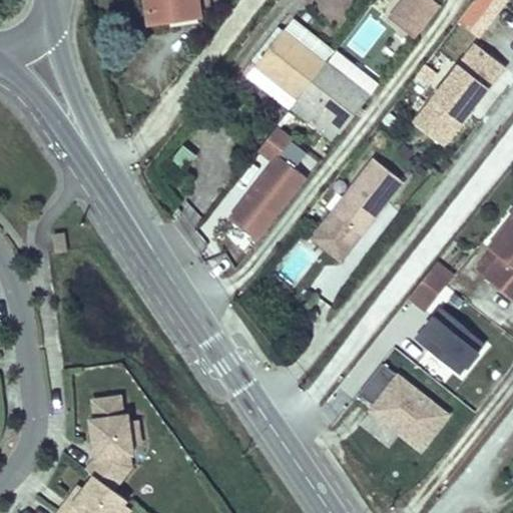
[(169,19),(168,14),(198,9),(198,8),(209,6),(208,0),(146,0),(150,22),(169,19)]
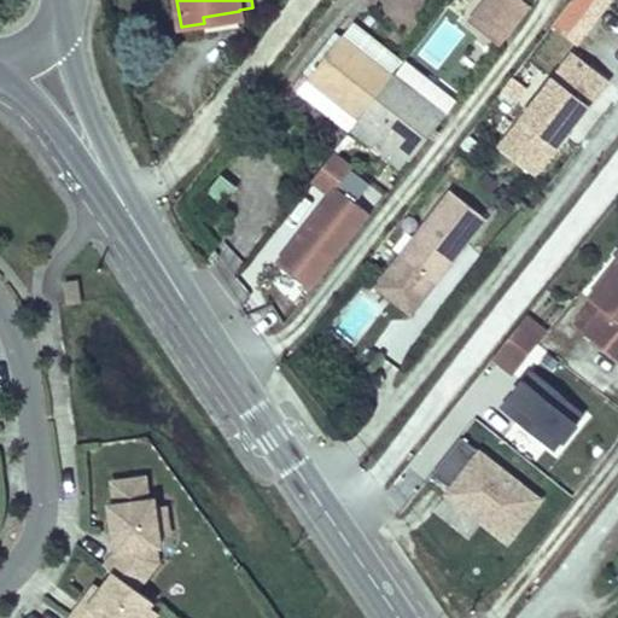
[(488,0),(472,23),(489,36),(517,0),(488,0)]
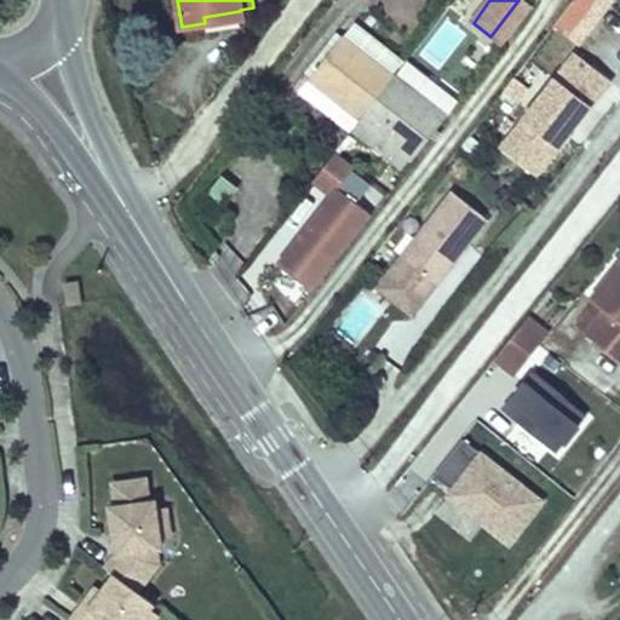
[(523,0),(518,0),(491,36),(501,46),(532,6),(523,0)]
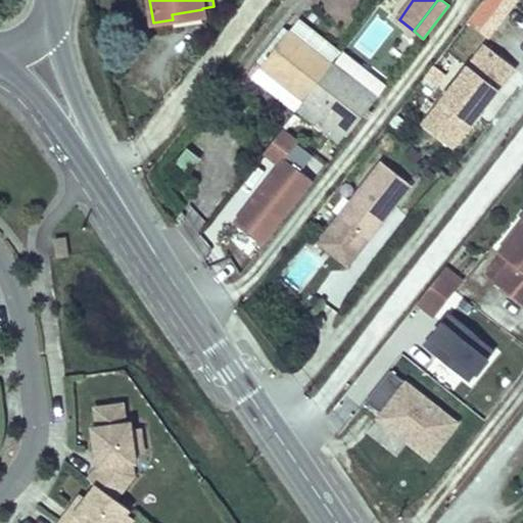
[(483,0),(467,20),(488,38),(518,0),(483,0)]
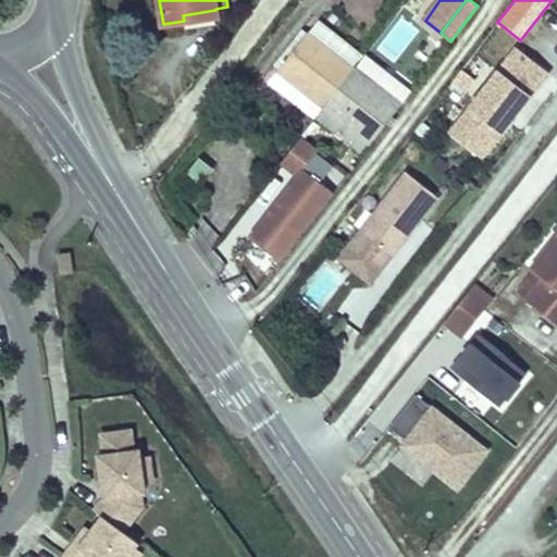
[(215,10),(183,15),(184,21),(217,15),(215,10)]
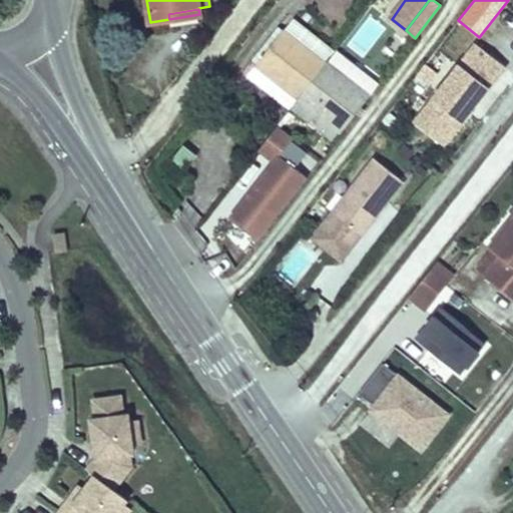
[(286,30),(259,64),(273,76),(310,30),(295,19),(286,30)]
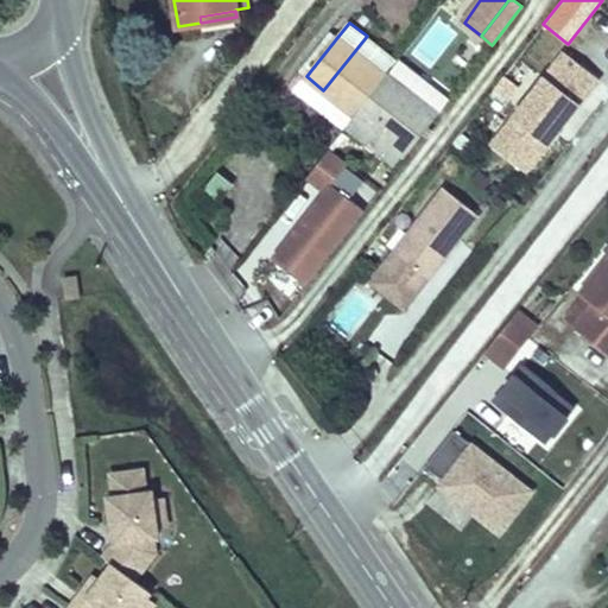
[(301,71),(306,76),(339,36),(331,31),(301,71)]
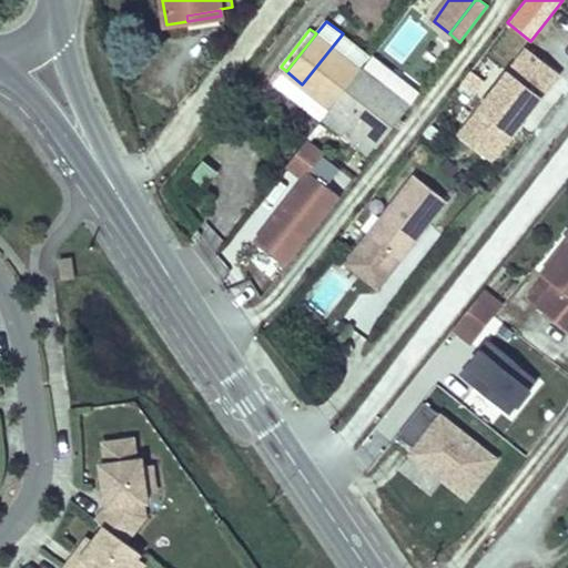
[(343,33),(302,84),(332,109),(334,110),(367,137),(409,84),(374,57),(362,71),(361,69),(368,54),(343,33)]
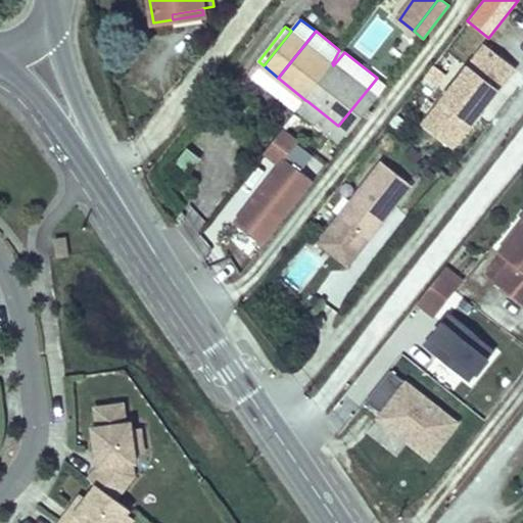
[(453,149),(516,68),(486,45),(423,126),(453,149)]
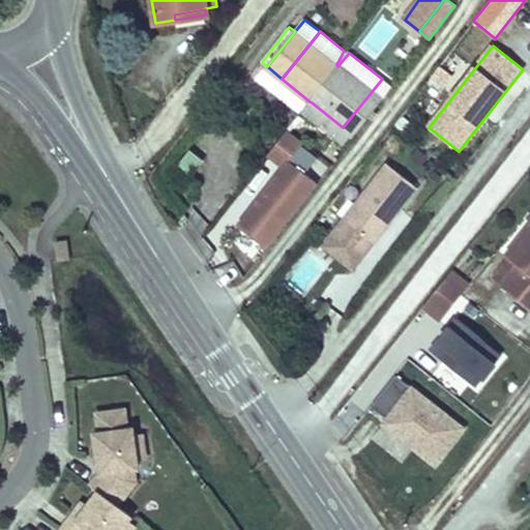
[(267,66),(259,78),(273,89),(282,79),(267,66)]
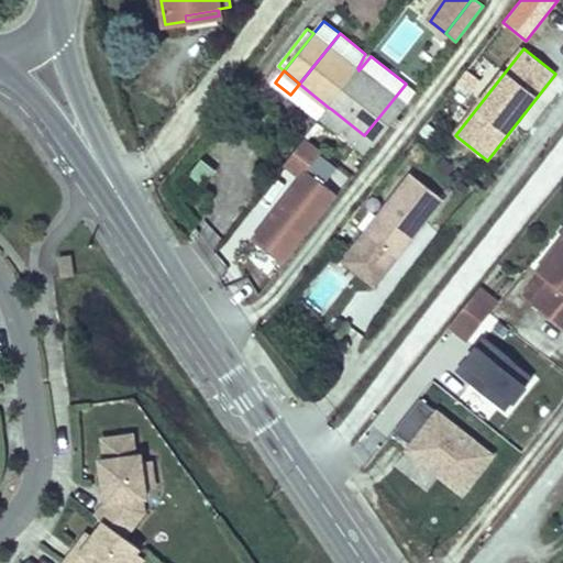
[(299,84),(290,95),(320,118),(329,108),(299,84)]
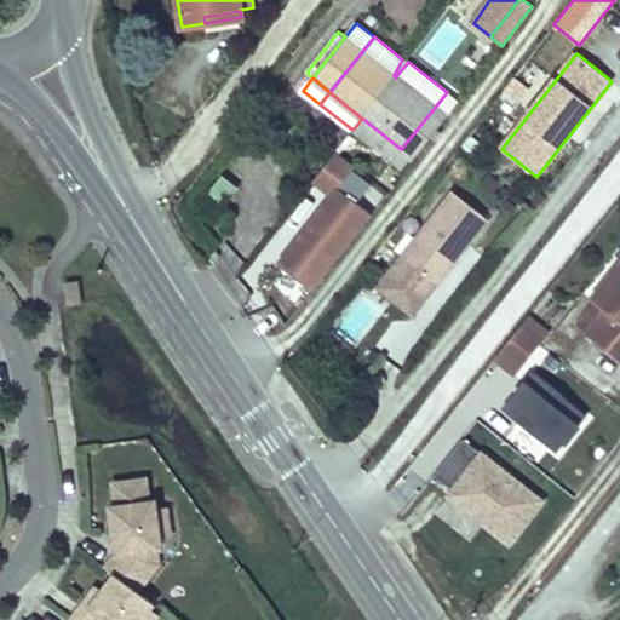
[(447,92),(401,149),(411,158),(413,159),(458,101),(447,92)]
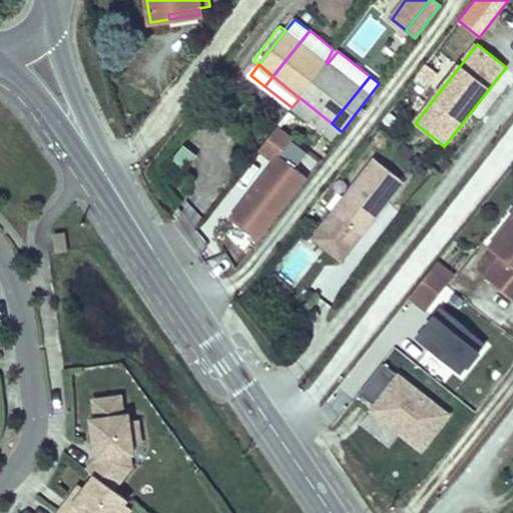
[(302,99),(295,109),(325,133),(332,123),(302,99)]
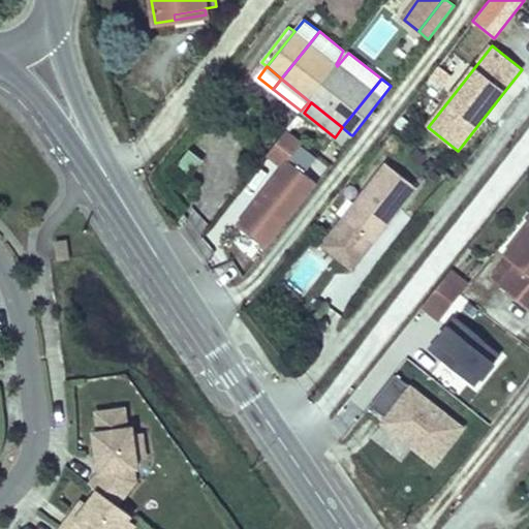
[(342,127),(335,137),(343,144),(350,134),(342,127)]
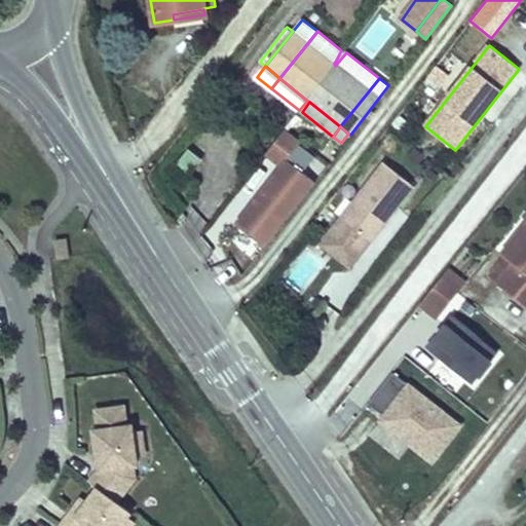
[(282,165),(235,224),(265,247),(315,182),(287,159),(301,142),(286,128),(266,153),(282,165)]
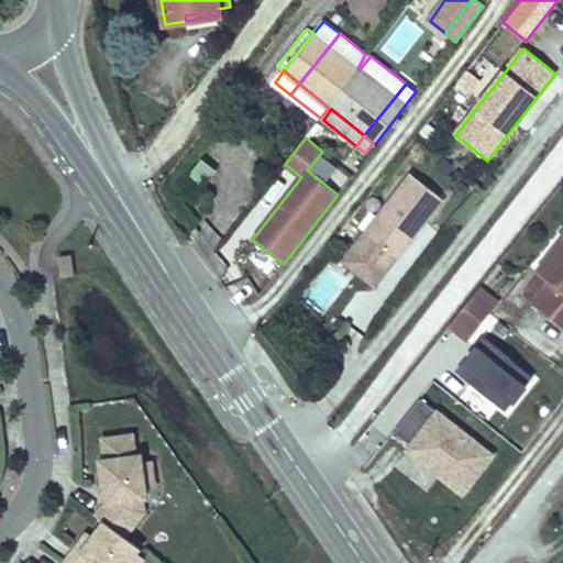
[(218,166),(203,155),(183,183),(196,194),(218,166)]
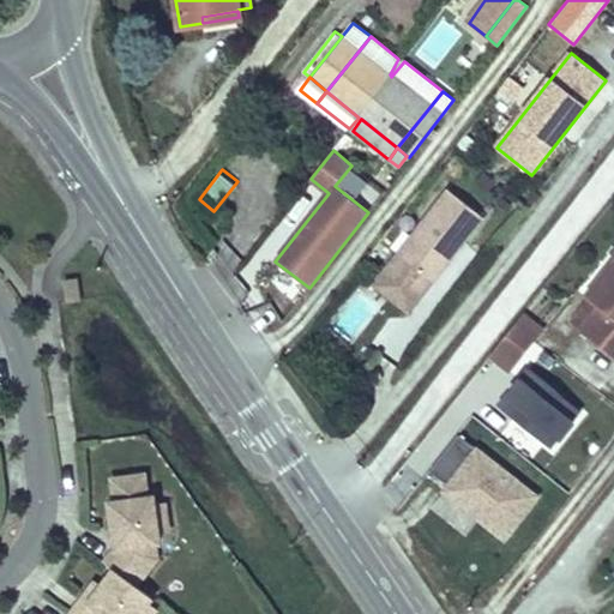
[(417,300),(483,218),(449,191),(383,272),(417,300)]
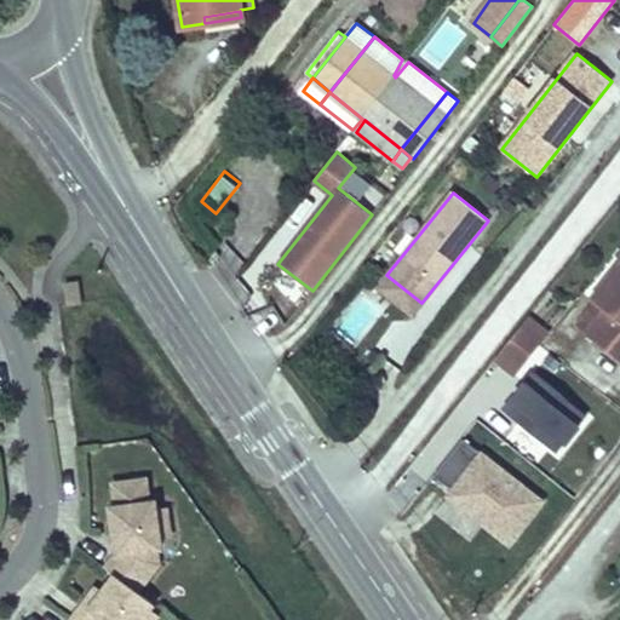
[(619,280),(619,281),(612,275),(592,299),(595,302),(607,310),(589,334),(587,336),(619,361),(619,254),(619,257),(619,258),(619,280)]
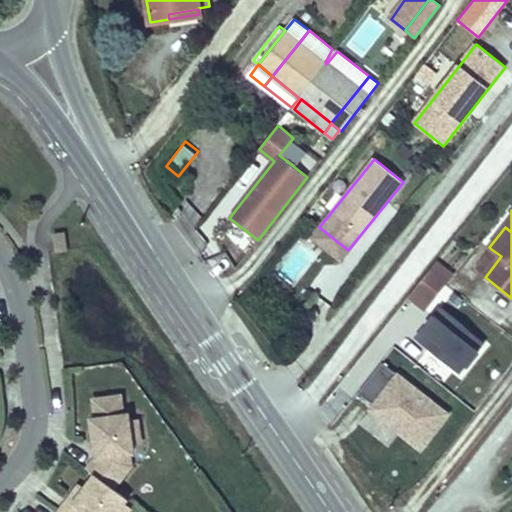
[(319,227),(310,239),(340,262),(348,250),(319,227)]
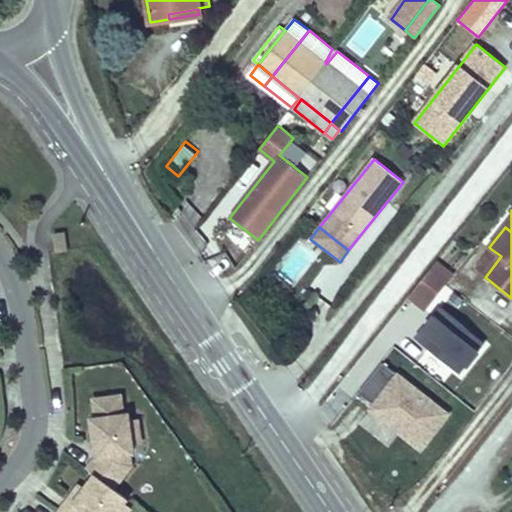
[(68,249),(65,230),(54,232),(57,251),(68,249)]
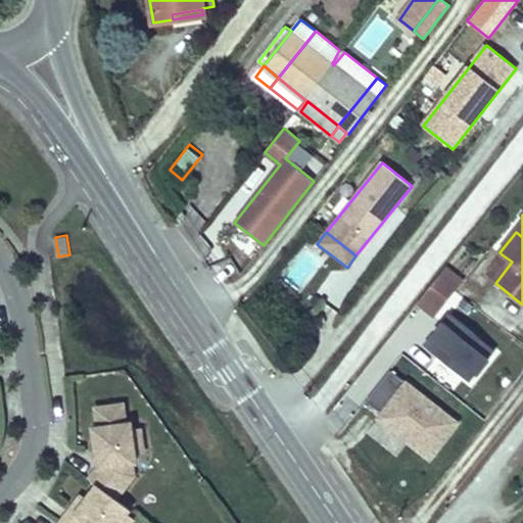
[(496,282),(512,262),(502,254),(486,274),(496,282)]
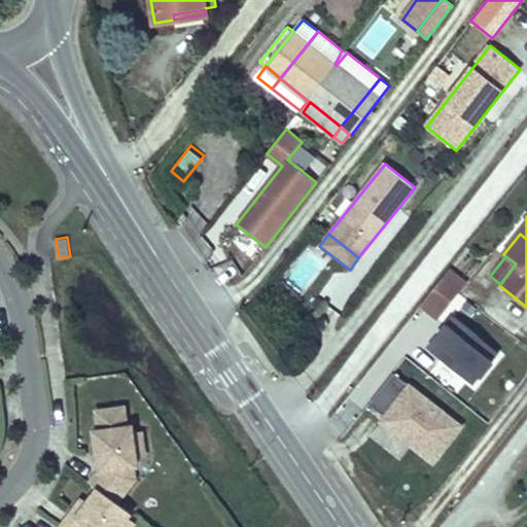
[(450,268),(442,278),(458,291),(466,281),(450,268)]
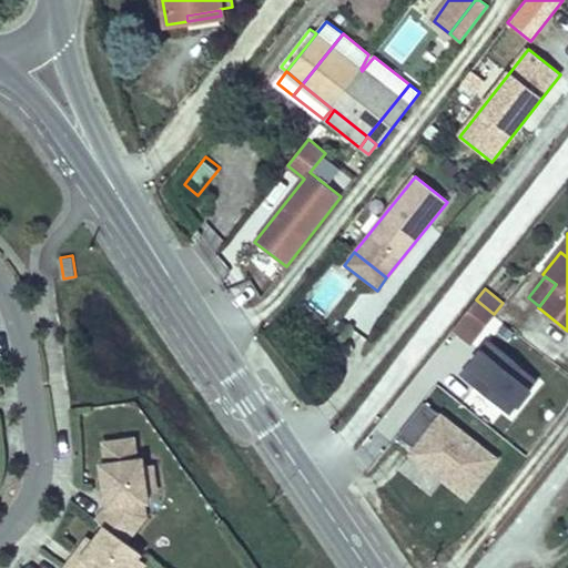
[(476,300),(456,325),(474,340),(494,314),(476,300)]
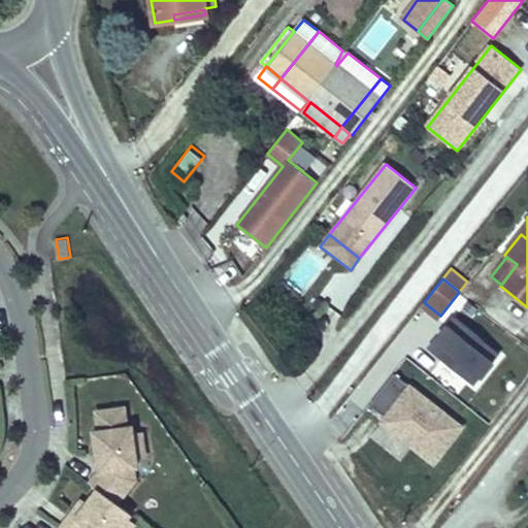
[(497,358),(475,338),(479,334),(459,316),(429,349),(449,367),(471,387),(497,358)]
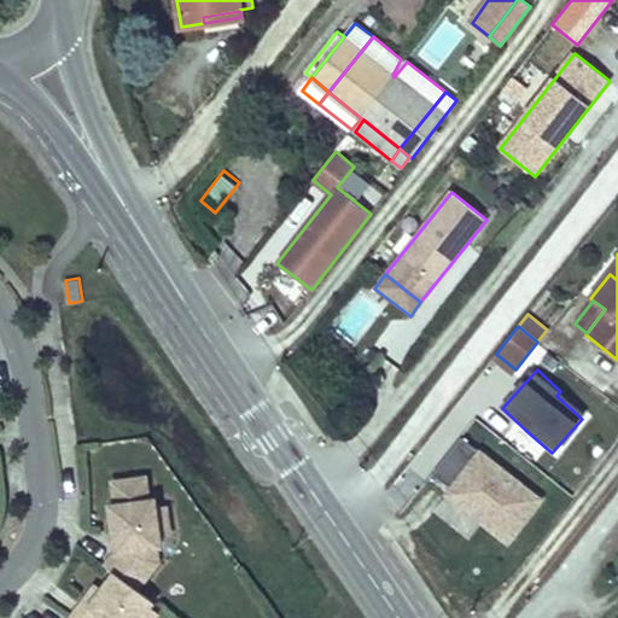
[(454,487),(484,449),(466,435),(436,472),(454,487)]
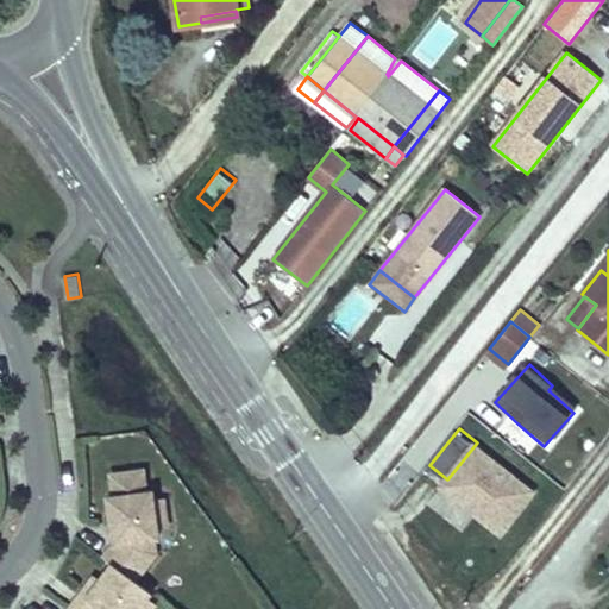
[(447,479),(440,489),(500,535),(537,489),(477,443),(447,479)]
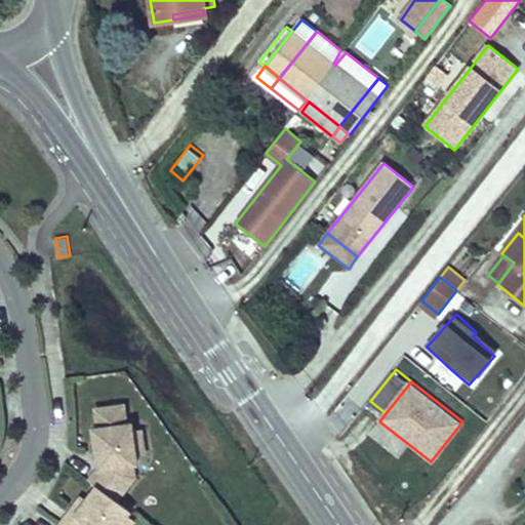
[(98,487),(117,500),(134,478),(132,465),(137,465),(136,456),(132,432),(131,426),(126,427),(124,406),(96,410),(99,430),(94,431),(99,469),(90,481),(98,487)]
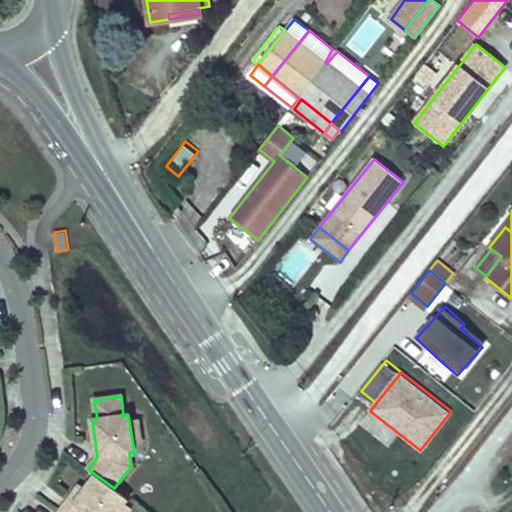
[(139,419),(129,421),(133,445),(142,444),(139,419)]
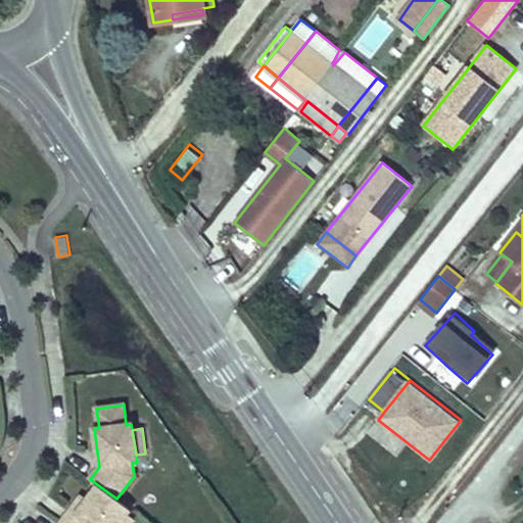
[(120,522),(127,515),(131,510),(116,498),(98,485),(87,501),(77,515),(72,511),(61,522),(120,522)]
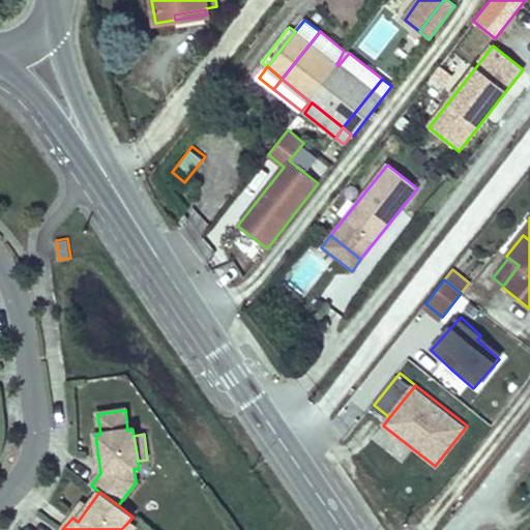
[(78,522),(88,507),(83,503),(72,518),(78,522)]
